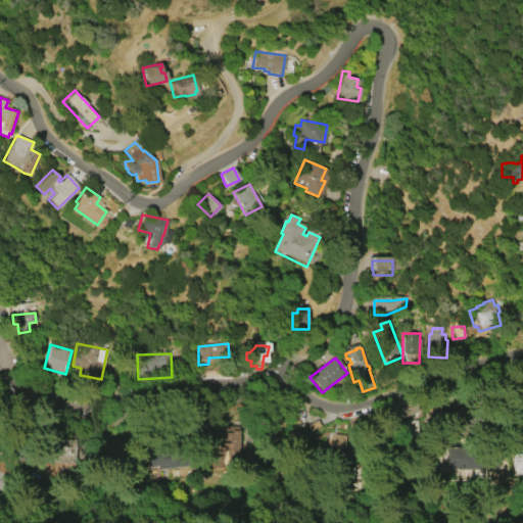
[(399,405),(402,419),(422,415),(418,399),(399,405)]
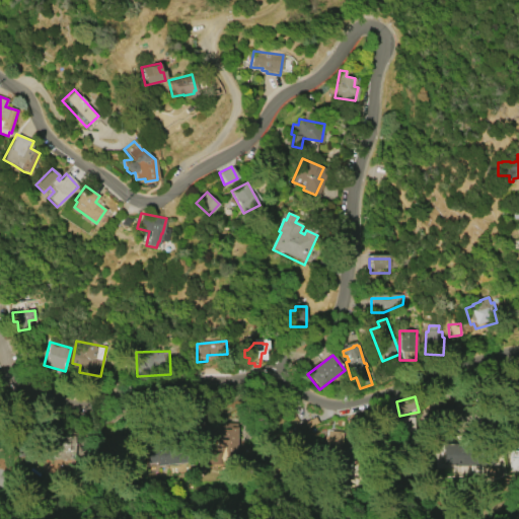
[(390,434),(418,432),(417,417),(389,419),(390,434)]
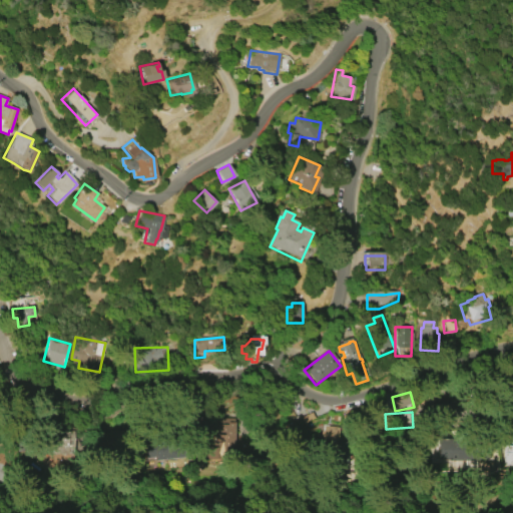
[(237,426),(237,452),(242,452),(242,461),(221,462),(219,428),(222,428),(224,420),(228,420),(229,426),(237,426)]
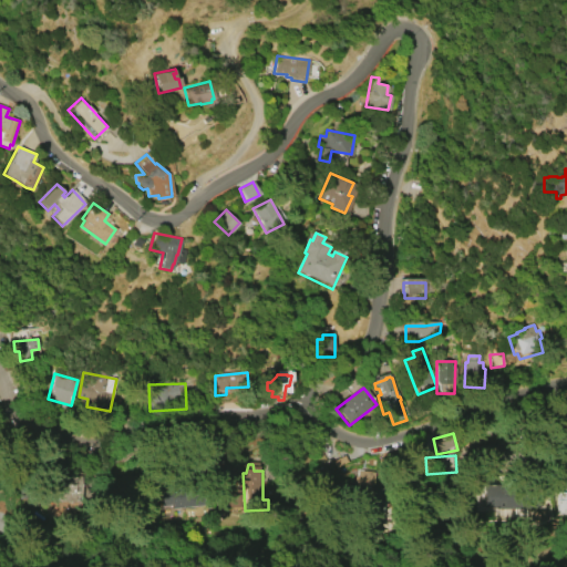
[(354,493),(379,492),(378,470),(353,470),(354,493)]
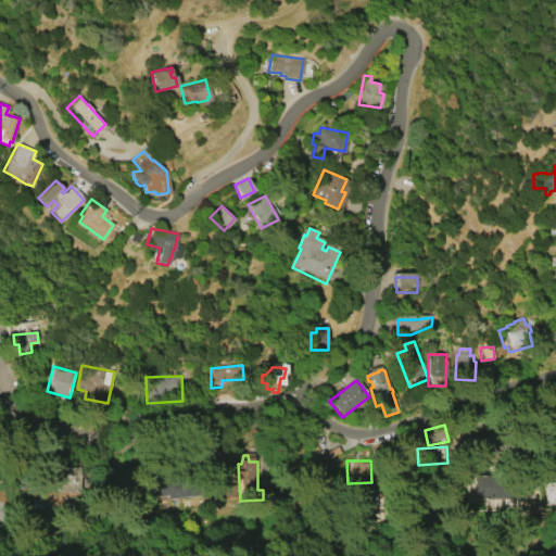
[(477,479),(506,479),(506,487),(530,487),(530,502),(477,502),(477,479)]
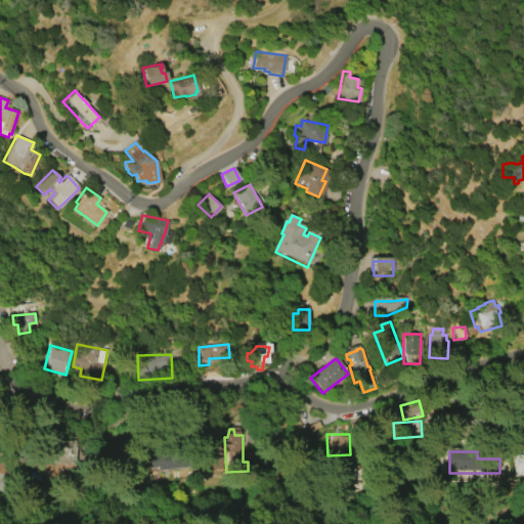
[(155,453),(154,471),(190,472),(190,454),(155,453)]
